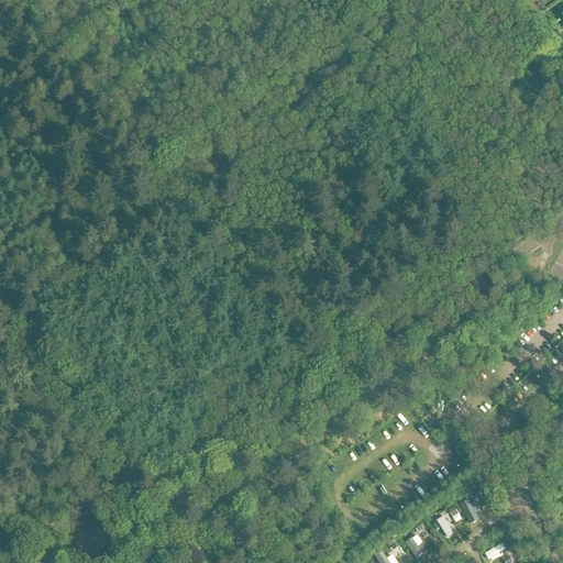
[(510,421),(525,408),(518,401),(504,415),(510,421)]
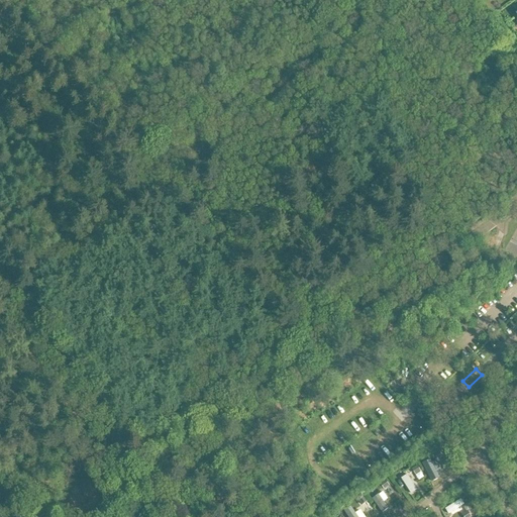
[(432,458),(425,462),(435,481),(442,478),(432,458)]
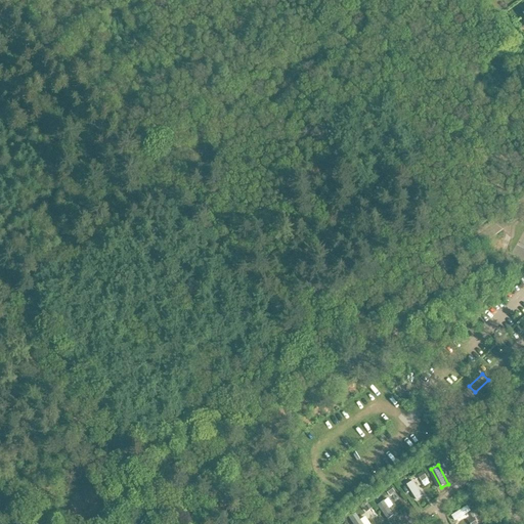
[(426,486),(432,483),(426,471),(420,474),(426,486)]
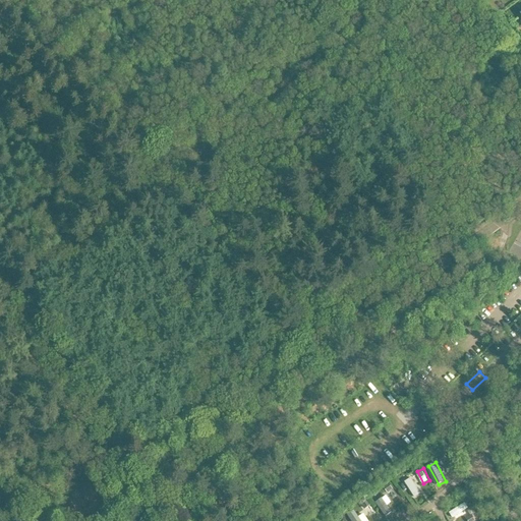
[(416,498),(423,494),(413,477),(406,481),(416,498)]
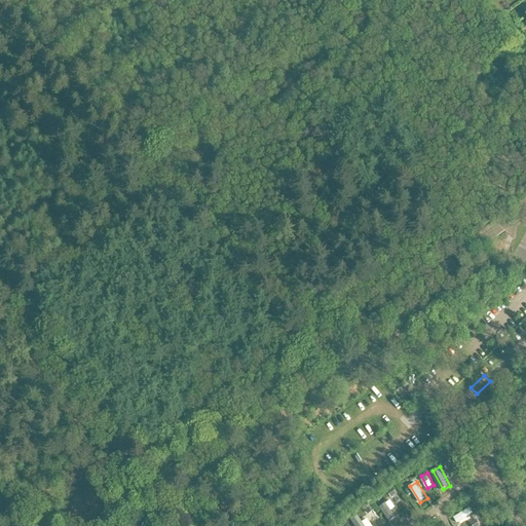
[(391,488),(386,492),(390,498),(397,494),(391,488)]
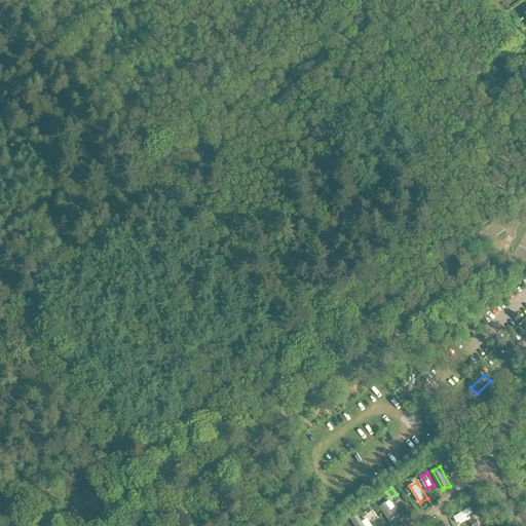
[(380,508),(391,518),(397,512),(385,501),(380,508)]
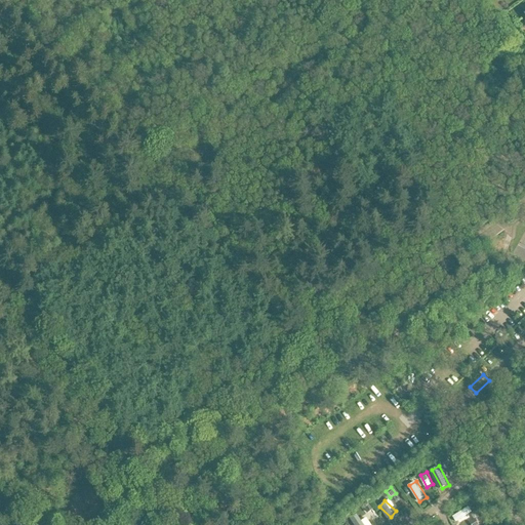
[(458,522),(476,513),(472,506),(454,516),(458,522)]
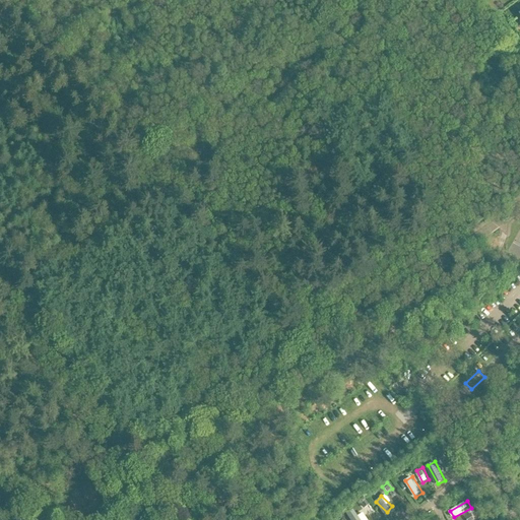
[(354,519),(366,519),(360,510),(351,514),(354,519)]
